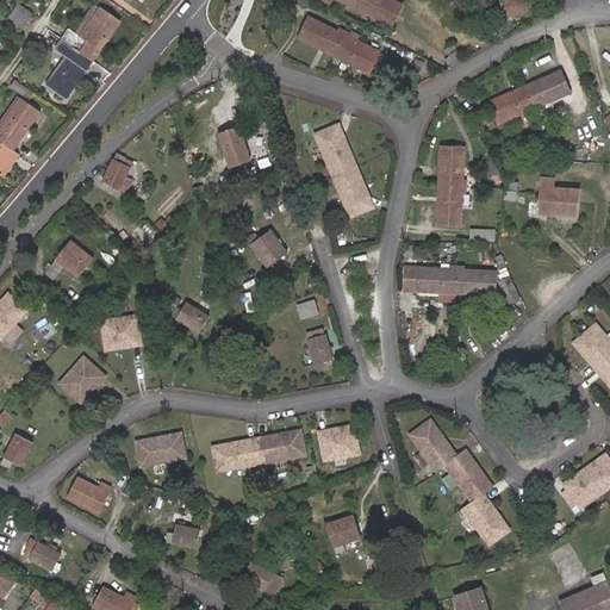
[(336,0),(358,11),(362,0),(336,0)]
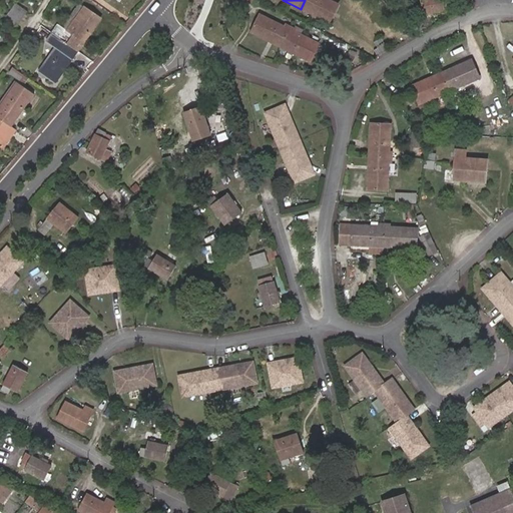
[(305,0),(301,9),(330,23),(340,4),(331,0),(305,0)]
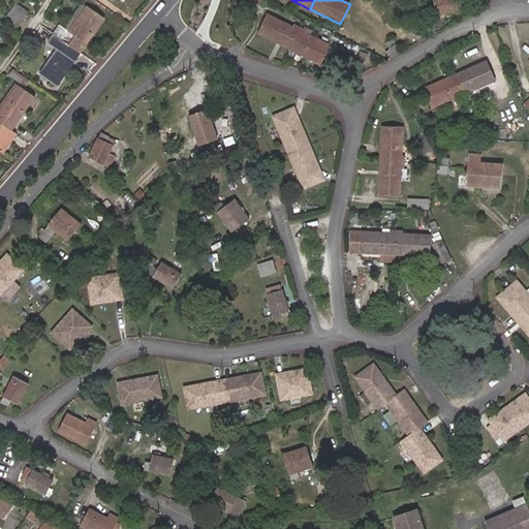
[(458,0),(434,0),(437,16),(460,11),(459,10),(463,9),(462,2),(459,2),(458,0)]
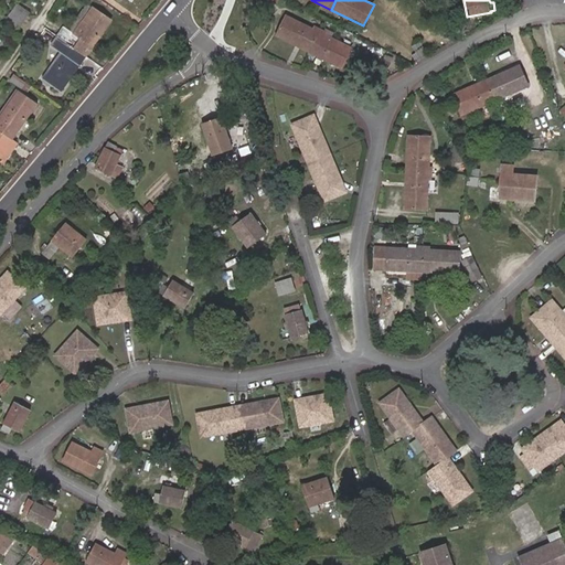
[(75,34),(93,8),(87,3),(68,30),(75,34)]
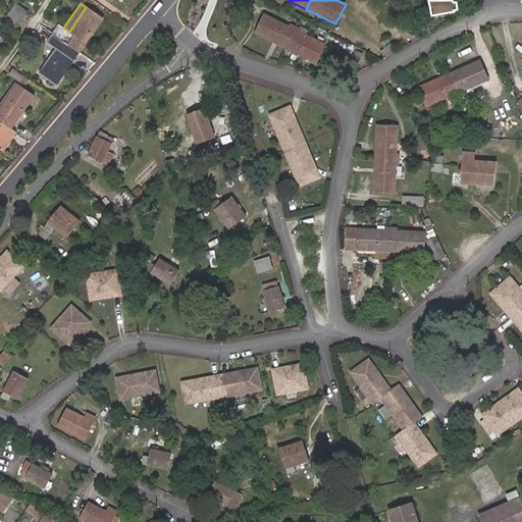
[(386,16),(392,12),(383,3),(378,7),(386,16)]
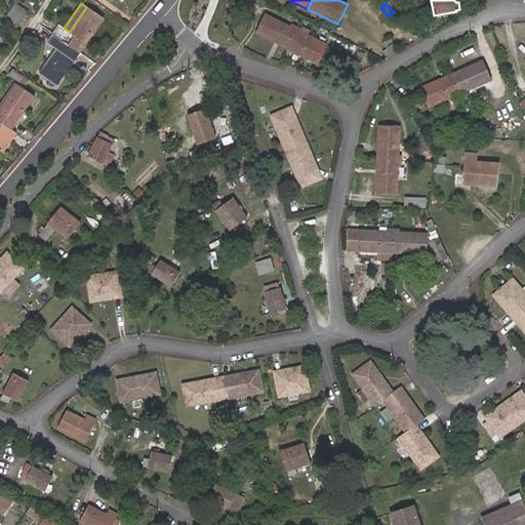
[(10,13),(21,21),(28,11),(17,4),(10,13)]
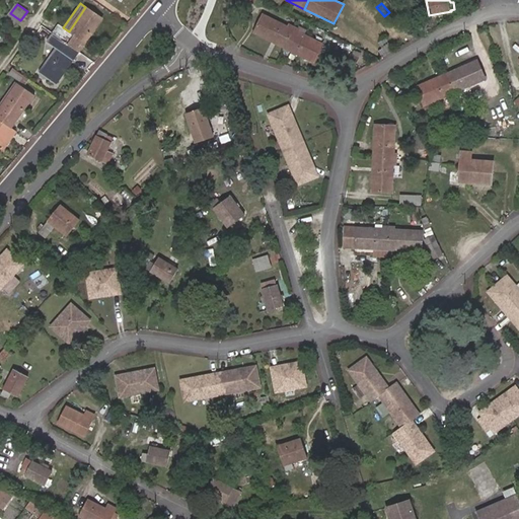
[(60,38),(79,51),(101,19),(85,7),(69,31),(63,27),(59,24),(53,32),(60,38)]
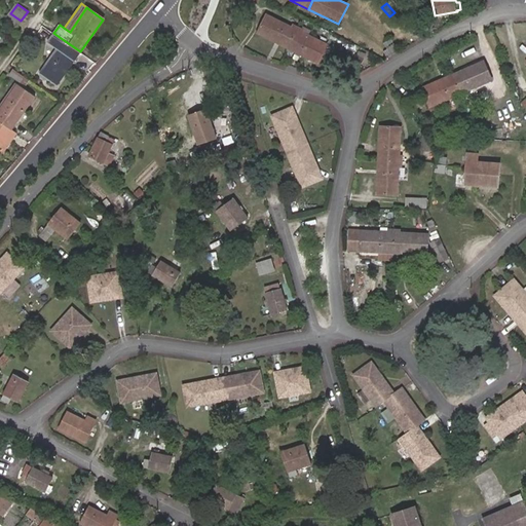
[(14,30),(21,21),(10,13),(3,23),(14,30)]
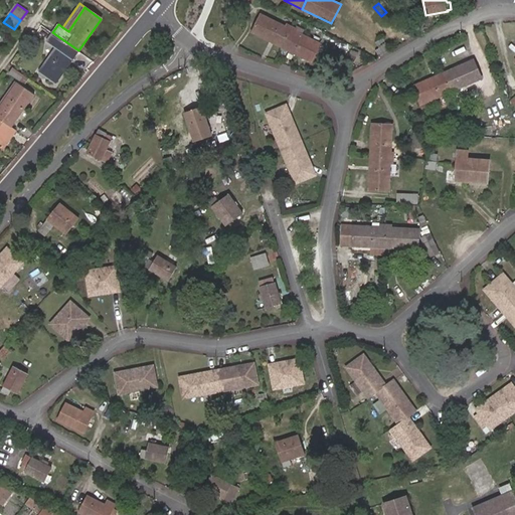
[(283,48),(293,27),(287,23),(286,26),(263,14),(252,33),(283,48)]
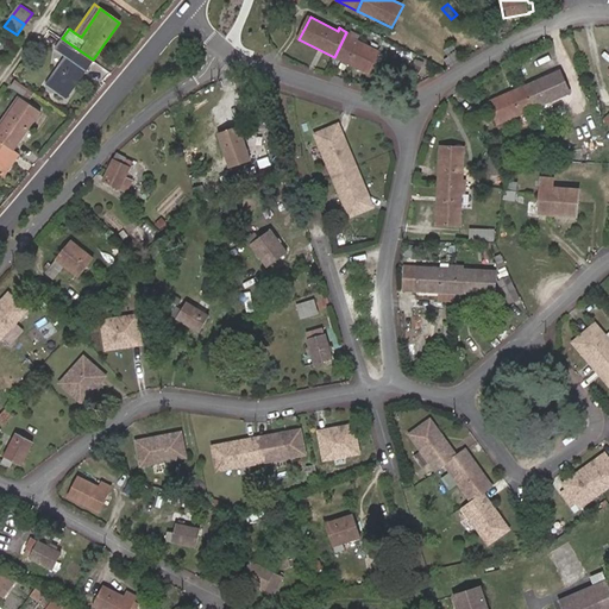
[(364,31),(351,24),(347,31),(360,37),(364,31)]
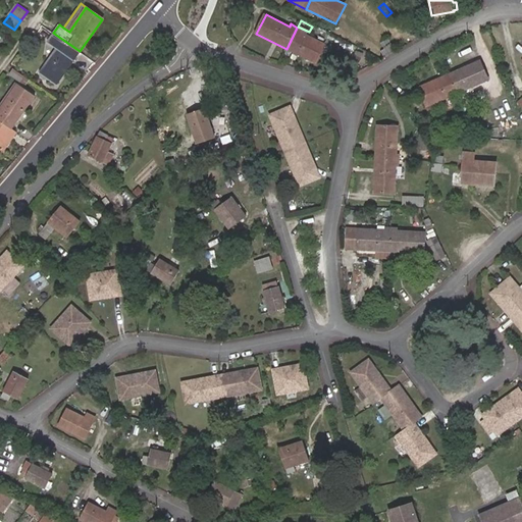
[(302,30),(297,28),(286,49),(316,63),(326,45),(301,32),(302,30)]
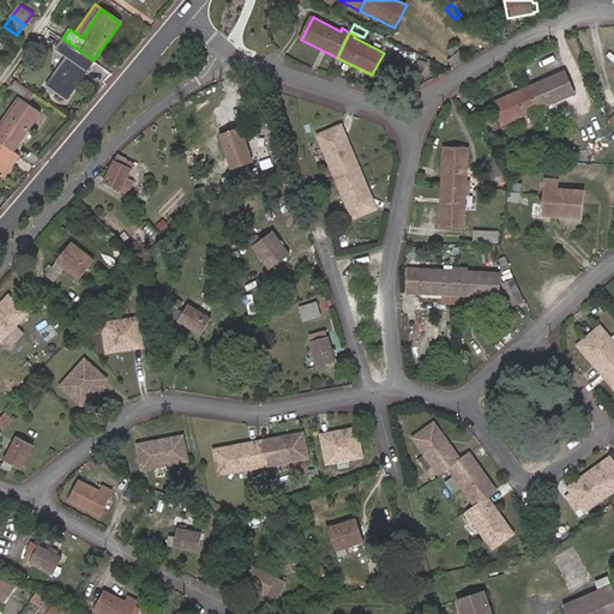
[(64,54),(71,44),(62,38),(55,49),(64,54)]
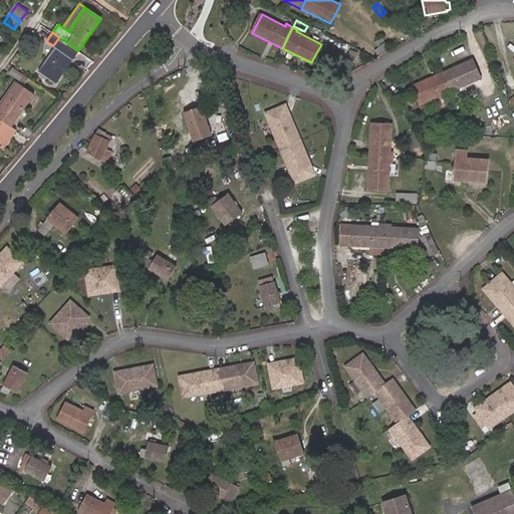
[(55,81),(78,50),(59,37),(53,45),(56,47),(50,55),(52,57),(47,65),(44,63),(39,71),(55,81)]
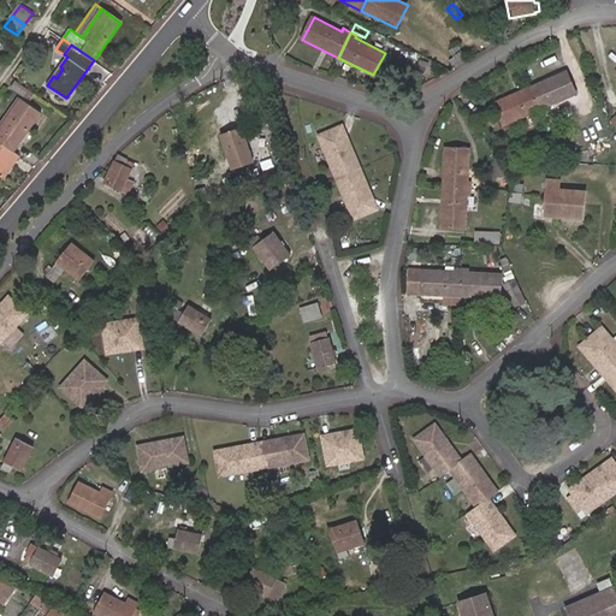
[(455,67),(468,60),(458,45),(450,51),(455,58),(450,60),(455,67)]
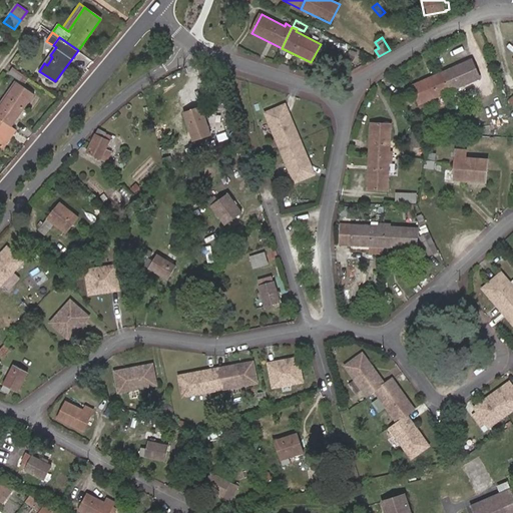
[(50,55),(44,63),(47,65),(52,57),(50,55)]
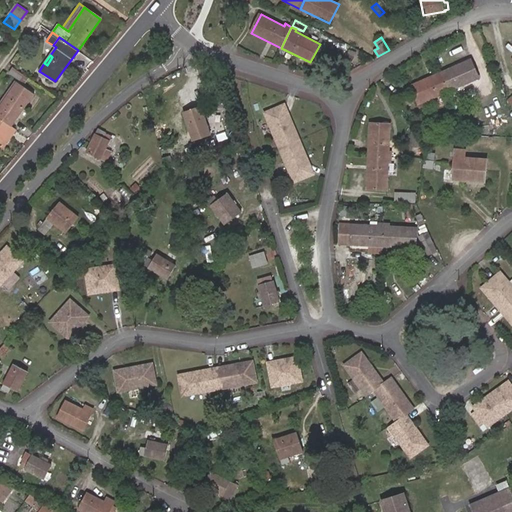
[(441,73),(451,94),(455,92),(454,89),(479,79),(471,60),(441,73)]
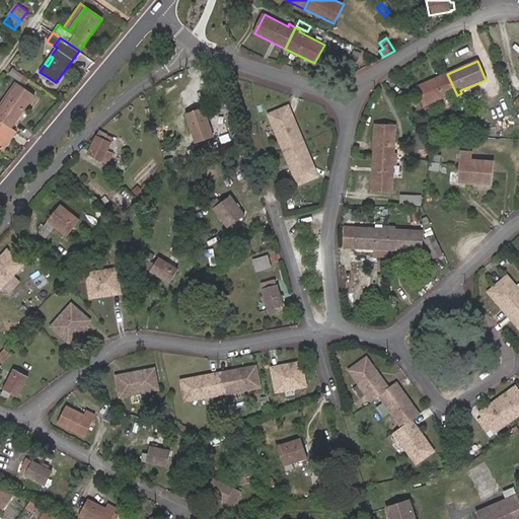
[(18,83),(24,75),(13,66),(7,74),(18,83)]
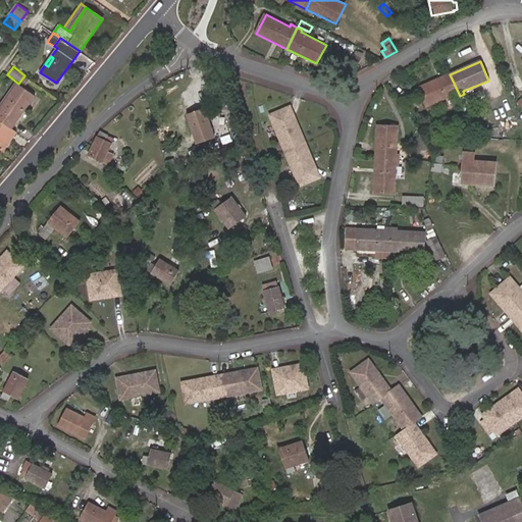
[(448,101),(460,96),(450,74),(418,88),(427,107),(447,99),(448,101)]
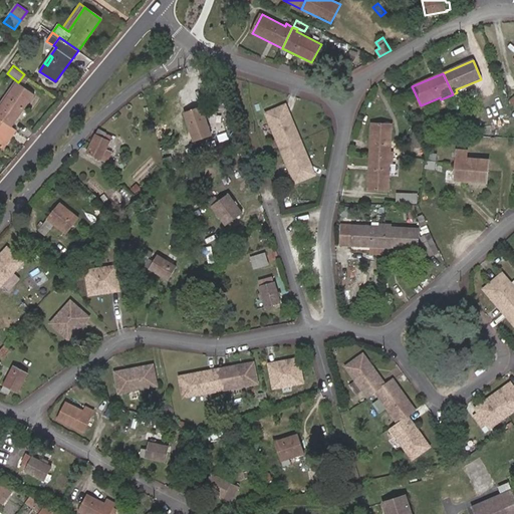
[(0,117),(11,125),(33,94),(18,83),(13,90),(15,91),(9,100),(7,98),(0,108),(0,117)]
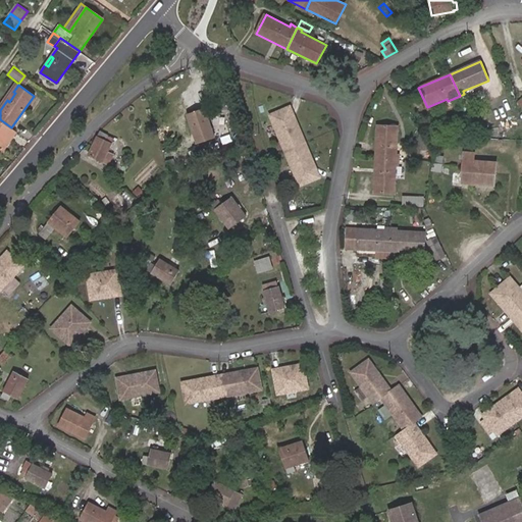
[(512,106),(505,108),(509,120),(516,118),(512,106)]
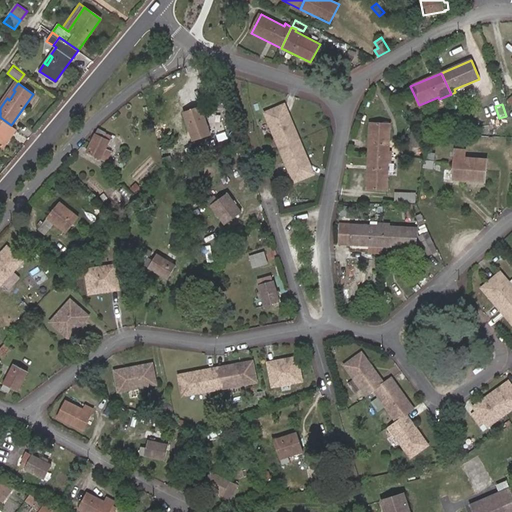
[(193,141),(211,134),(201,106),(184,113),(193,141)]
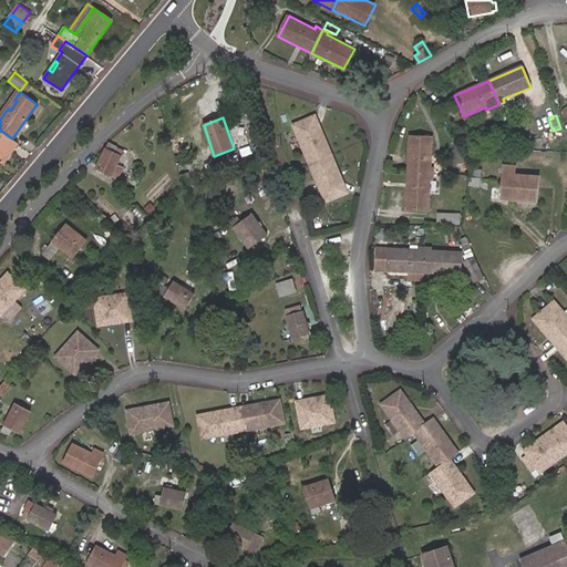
[(315,117),(303,122),(307,131),(299,134),(302,142),(306,147),(302,148),(309,164),(331,155),(315,117)]
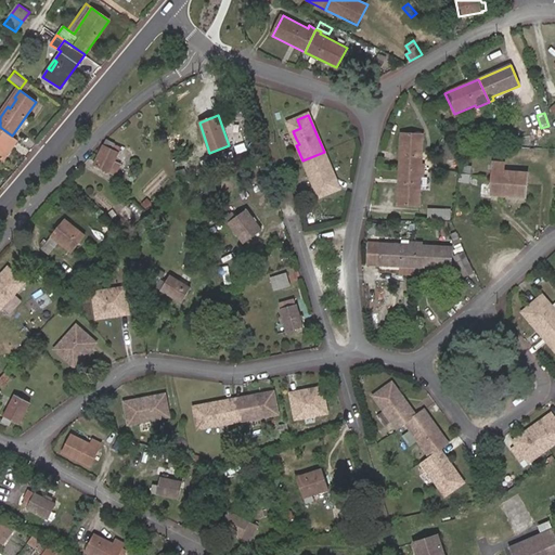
[(297,119),(287,125),(293,139),(296,145),(299,144),(296,139),(293,131),(300,128),(297,119)]
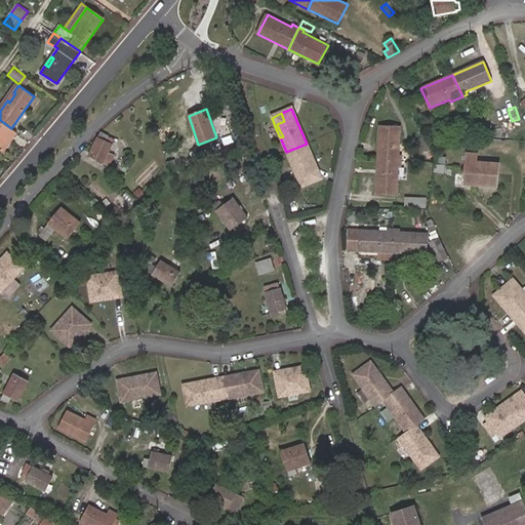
[(0,149),(2,152),(16,132),(11,128),(0,120),(0,149)]
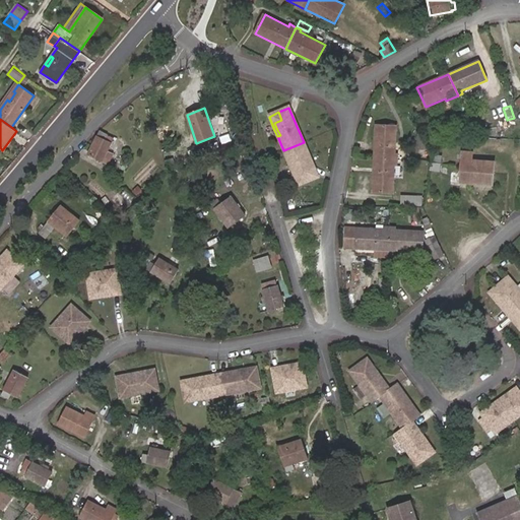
[(377,124),(375,158),(397,160),(398,153),(395,153),(397,126),(377,124)]
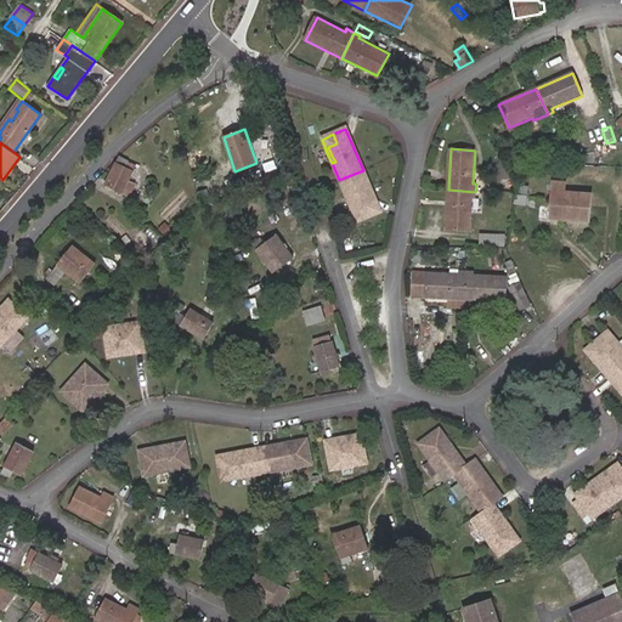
[(135,167),(118,158),(105,185),(130,197),(136,184),(129,180),(135,167)]
